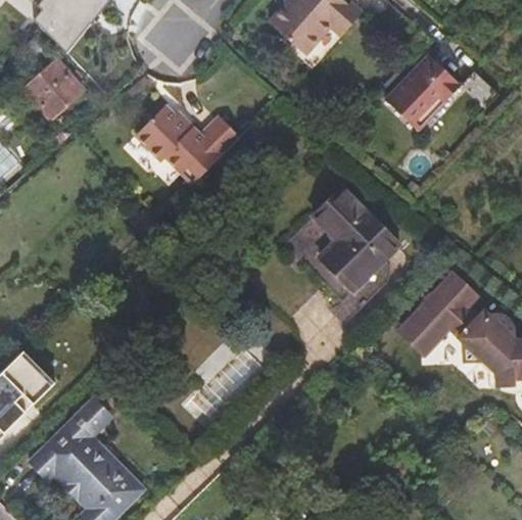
[(24,0),(70,42),(109,0),(24,0)]
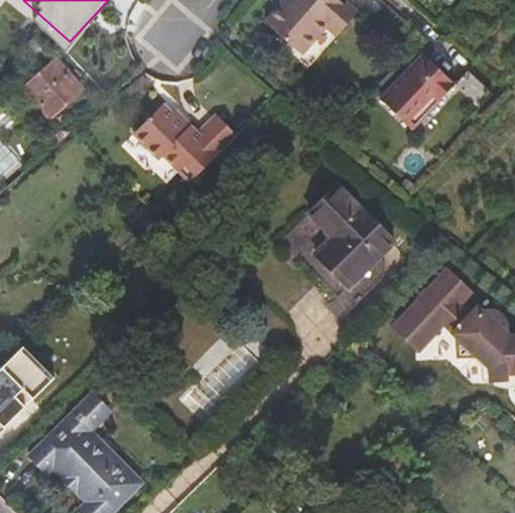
[(274,0),(259,14),(297,55),(346,11),(336,0),(274,0)]
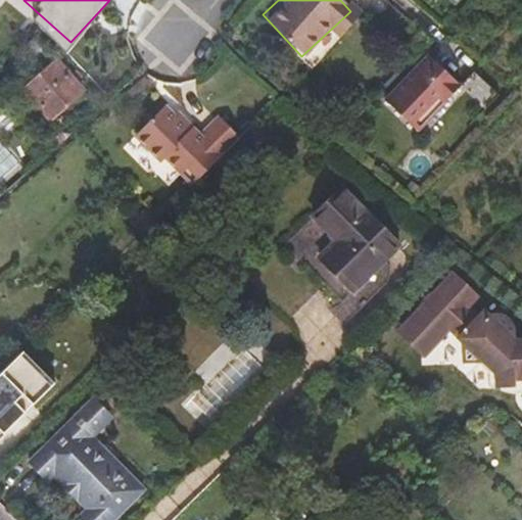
[(425,68),(434,59),(430,55),(421,64),(425,68)]
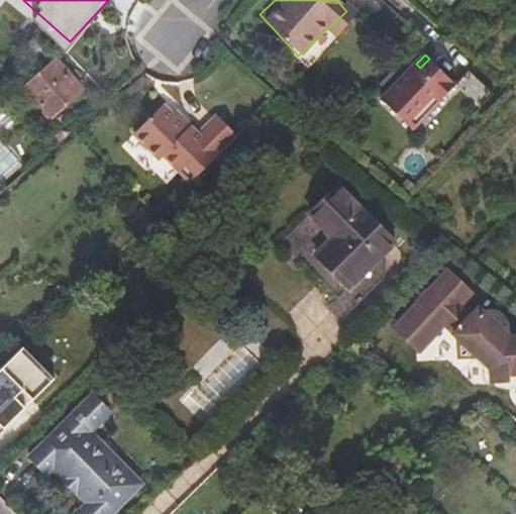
[(431,92),(438,100),(454,84),(429,59),(420,68),(416,64),(384,96),(404,117),(407,115),(412,120),(420,111),(423,106),(421,102),(431,92)]
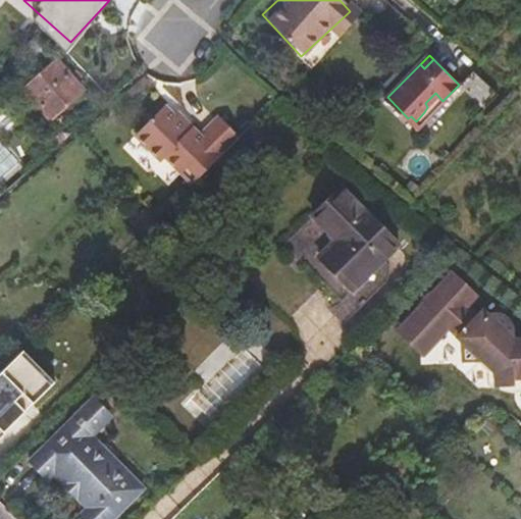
[(83,89),(59,61),(29,89),(51,116),(83,89)]
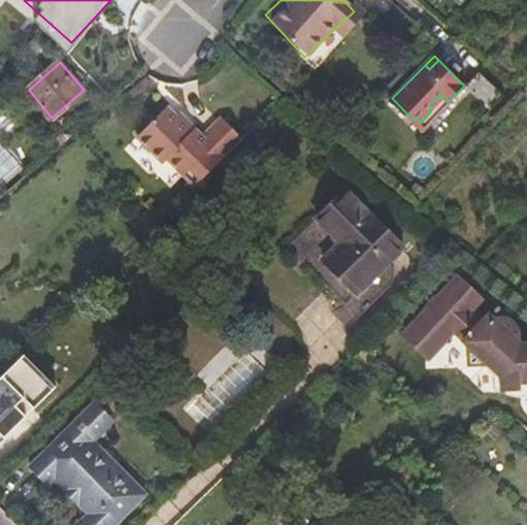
[(503,96),(480,72),(465,87),(490,109),(503,96)]
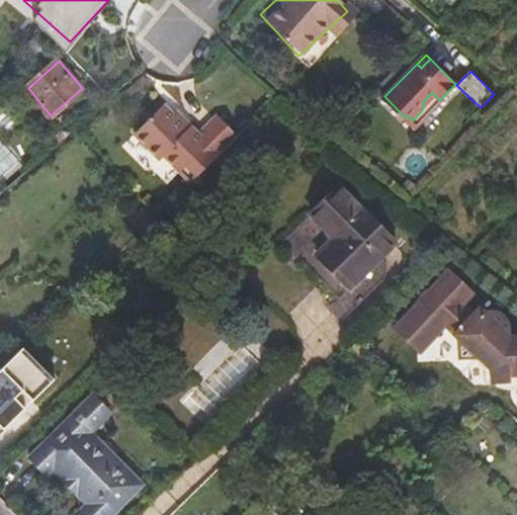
[(414,126),(439,100),(432,92),(422,102),(424,106),(421,111),(413,120),(408,115),(405,117),(414,126)]
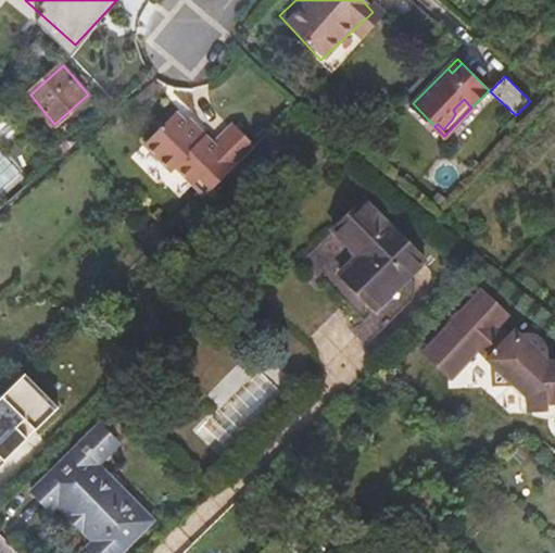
[(180,163),(209,191),(257,143),(236,123),(217,139),(201,124),(198,128),(188,118),(178,109),(149,139),(176,166),(180,163)]
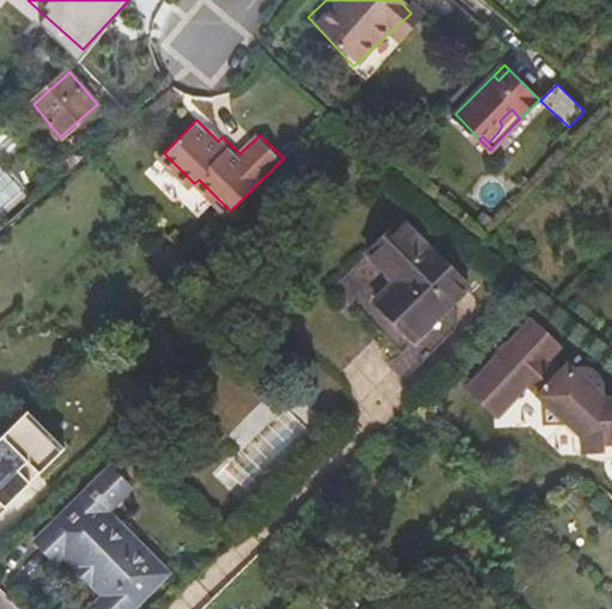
[(211,126),(207,131),(218,141),(222,136),(211,126)]
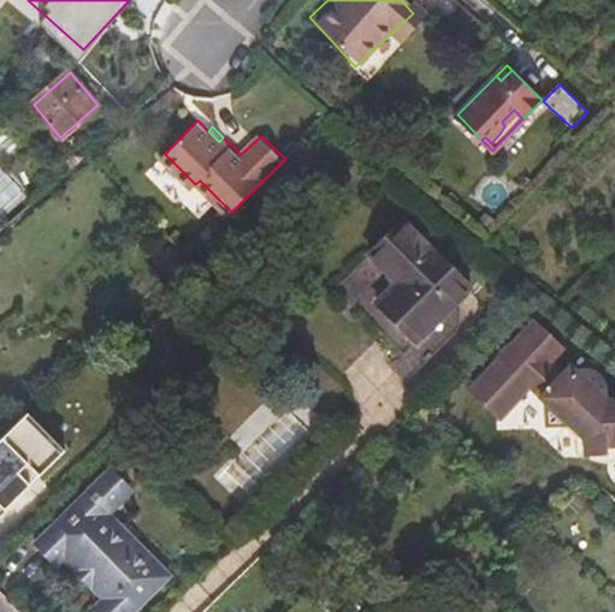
[(25,186),(0,158),(0,207),(1,208),(25,186)]
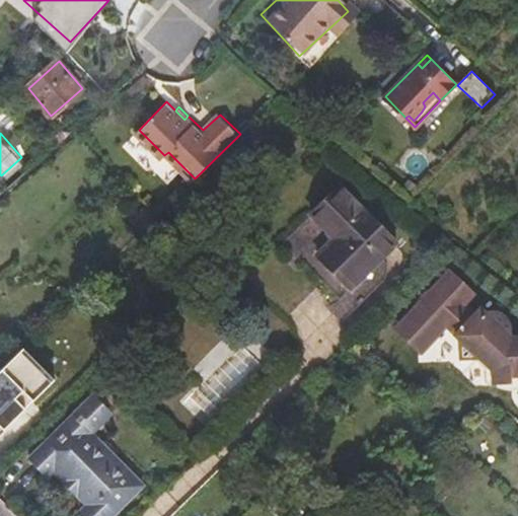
[(397,242),(341,186),(313,213),(337,237),(320,254),(353,287),(397,242)]
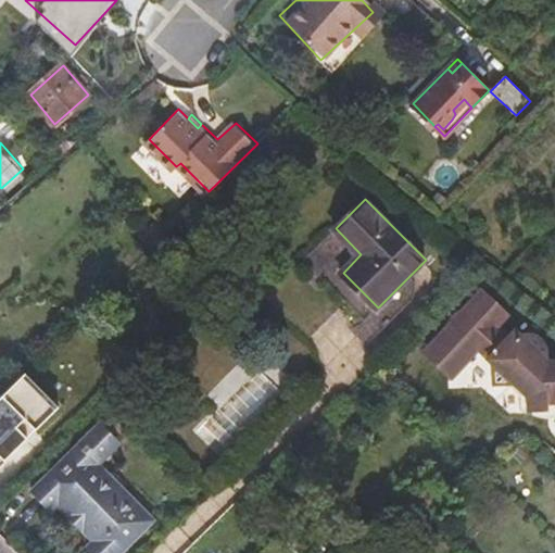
[(156,242),(168,230),(160,222),(149,233),(156,242)]
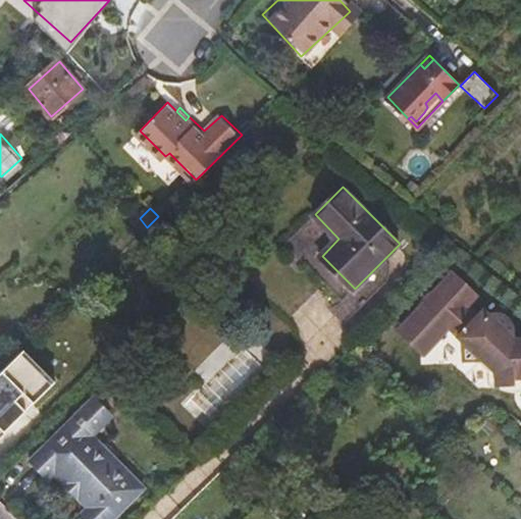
[(183,257),(192,249),(181,239),(172,248),(183,257)]
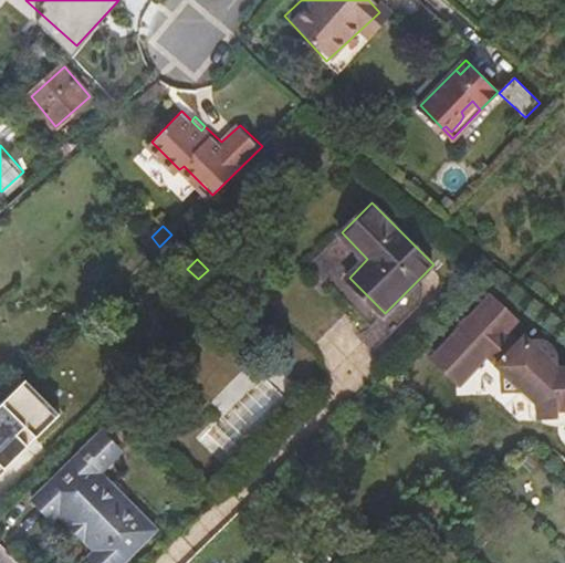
[(500,388),(524,387),(536,399),(537,414),(557,414),(557,405),(564,405),(564,362),(553,363),(553,361),(555,357),(555,354),(555,350),(553,345),(551,342),(548,340),(547,340),(546,337),(542,336),(539,335),(535,335),(531,336),(529,337),(525,339),(522,342),(508,329),(519,318),(500,301),(497,299),(493,299),(489,300),(487,302),(483,305),(480,302),(469,314),(466,315),(462,318),(459,320),(457,323),(456,325),(454,329),(438,348),(456,366),(473,366),(489,350),(500,358),(495,363),(500,366),(500,388)]
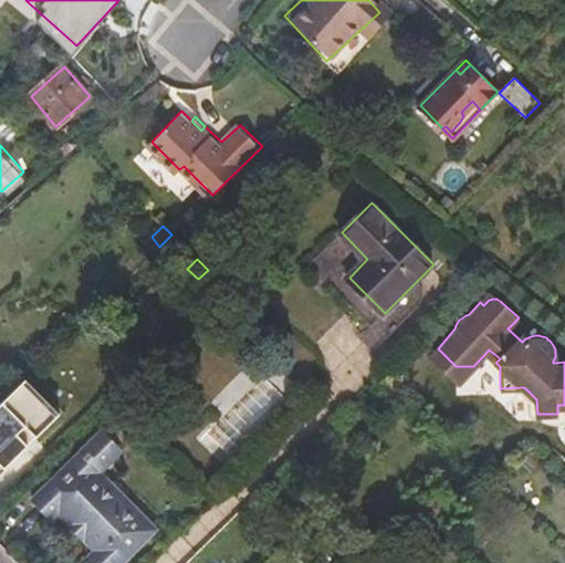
[(27,378),(0,404),(0,464),(4,469),(60,414),(27,378)]
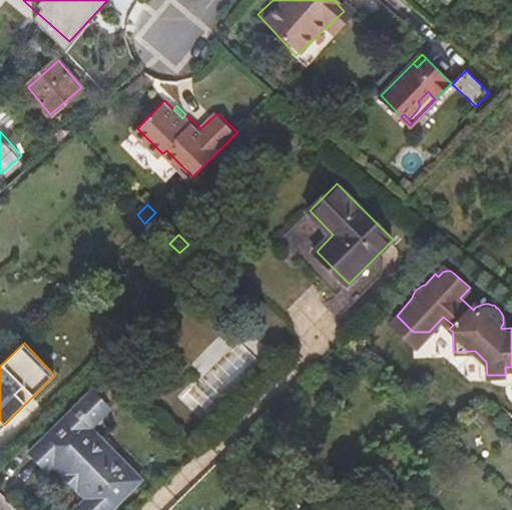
[(91,426),(109,407),(91,389),(30,452),(47,470),(53,464),(85,496),(80,503),(87,509),(110,509),(142,478),(91,426)]
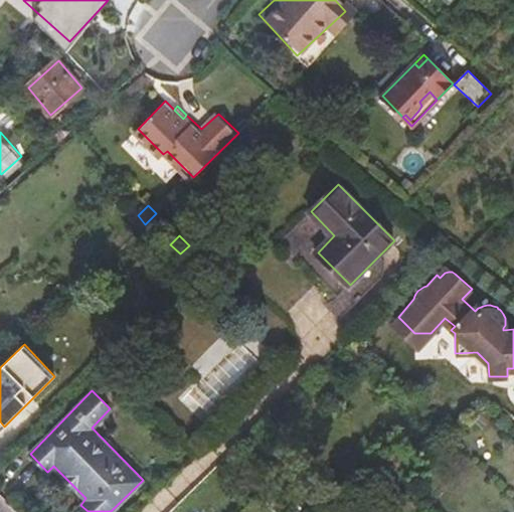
[(177,511),(178,511),(198,511),(187,500),(177,511)]
